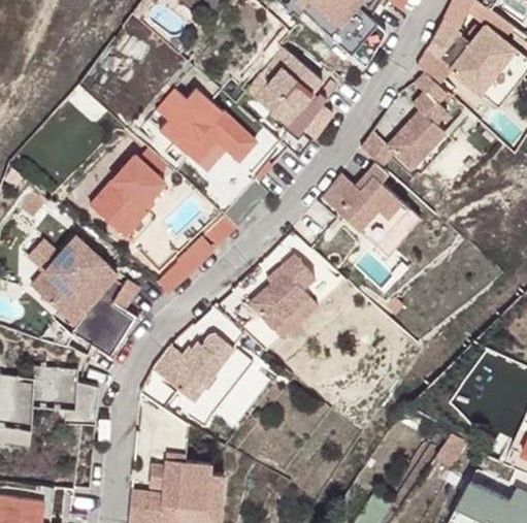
[(307,0),(332,22),(350,0),(307,0)]
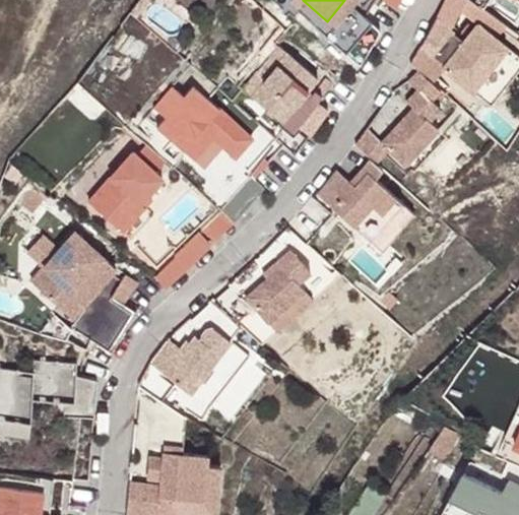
[(384,0),(395,9),(398,0),(384,0)]
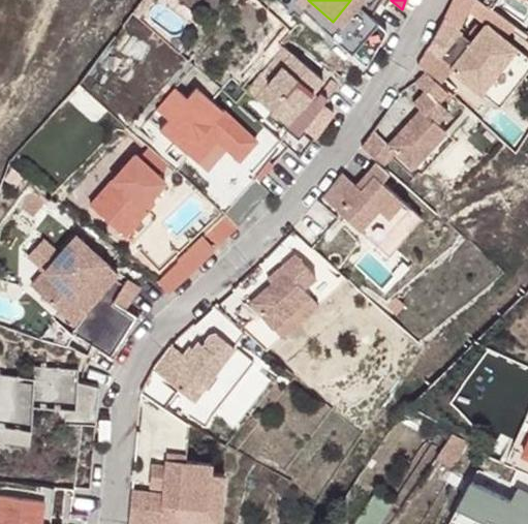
[(343,47),(368,65),(372,59),(389,31),(367,14),(343,47)]
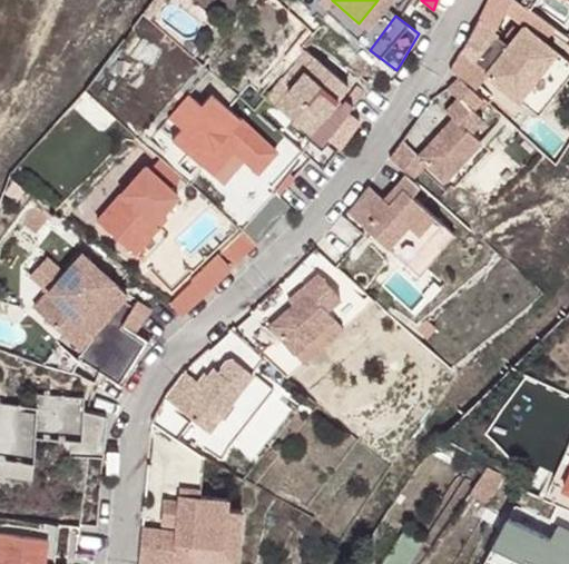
[(478,21),(461,50),(486,71),(483,73),(514,100),(555,53),(523,27),(518,32),(511,41),(507,46),(478,21)]
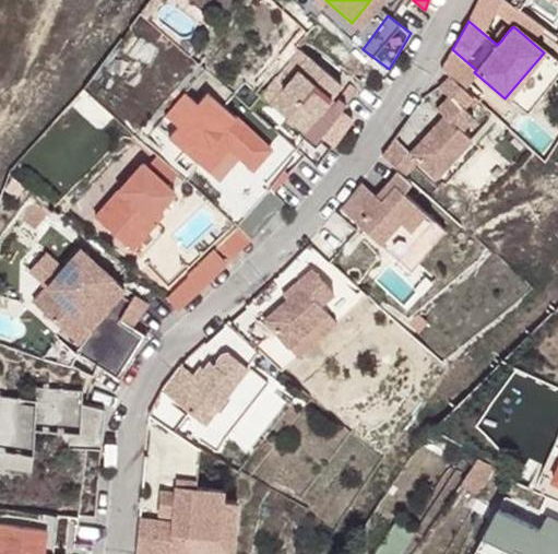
[(496,36),(501,40),(508,32),(503,27),(496,36)]
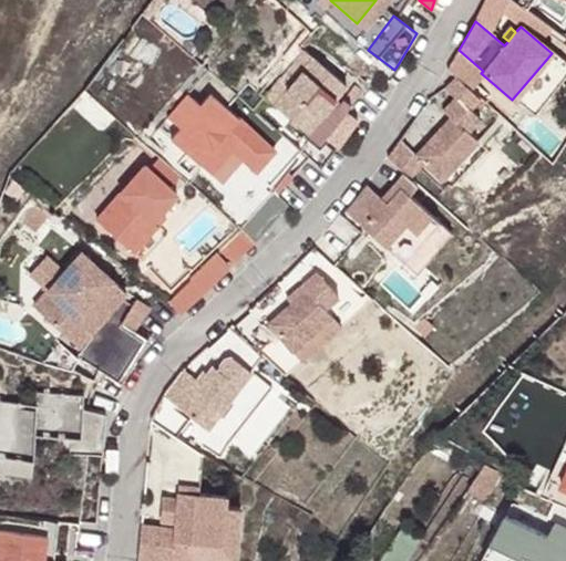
[(455,76),(469,89),(481,73),(483,71),(459,50),(446,69),(455,76)]
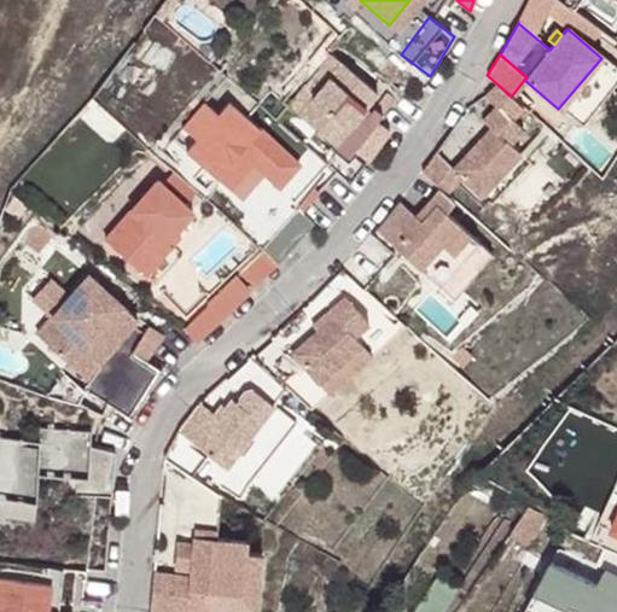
[(341,64),(300,114),(336,144),(362,111),(377,94),(341,64)]
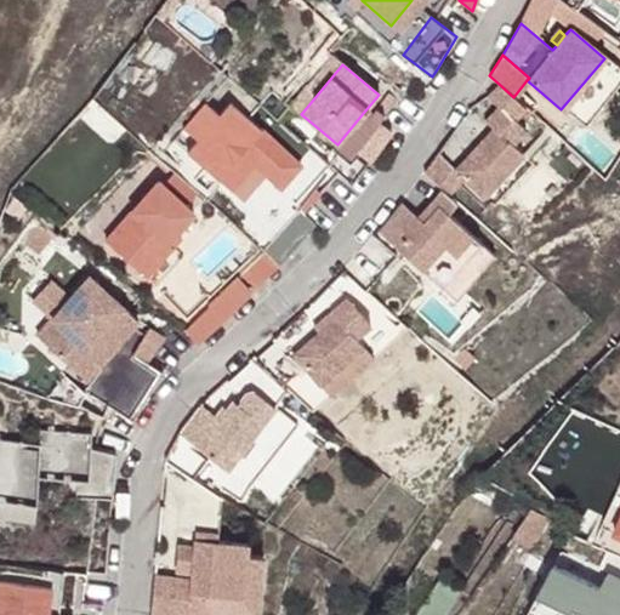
[(489,95),(500,104),(515,119),(525,108),(513,97),(499,84),(489,95)]
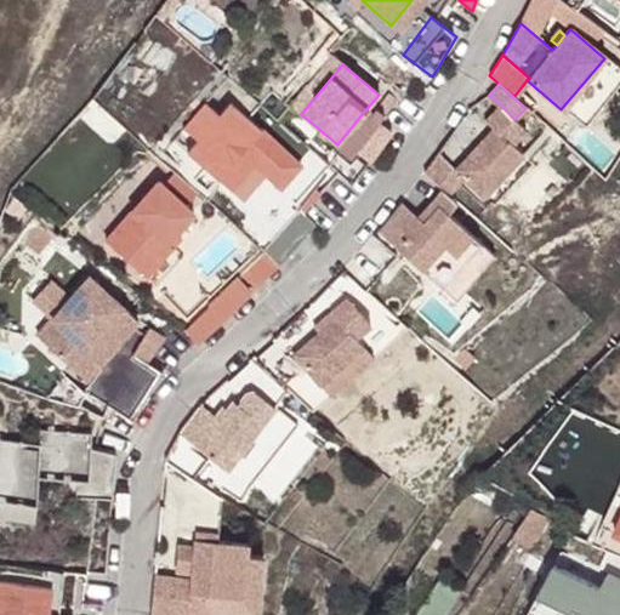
[(204,102),(183,126),(198,140),(187,152),(205,169),(231,192),(254,165),(280,188),(301,165),(231,103),(220,115),(204,102)]
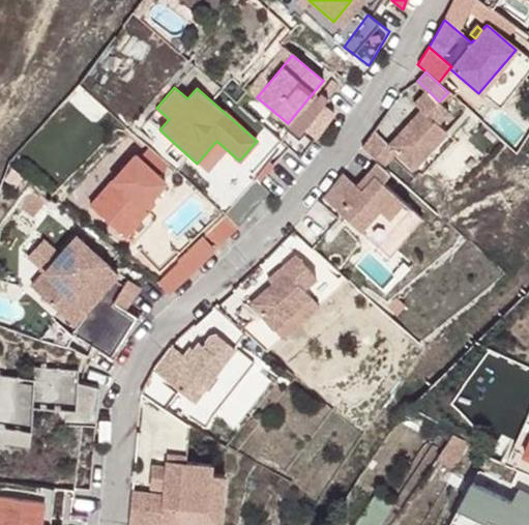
[(420,109),(388,144),(393,148),(421,175),(454,140),(437,123),(449,111),(439,101),(427,89),(414,103),(420,109)]
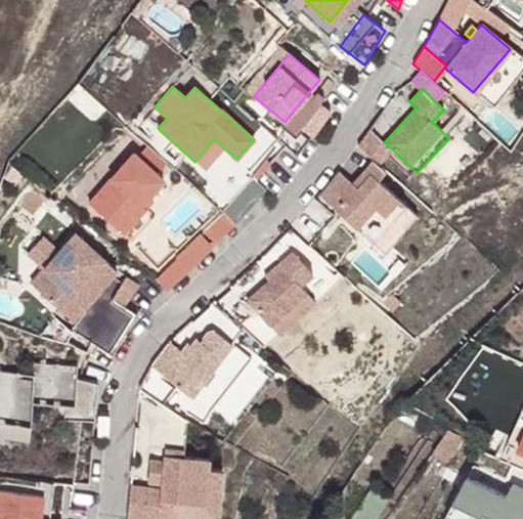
[(318,102),(300,128),(313,137),(332,113),(318,102)]
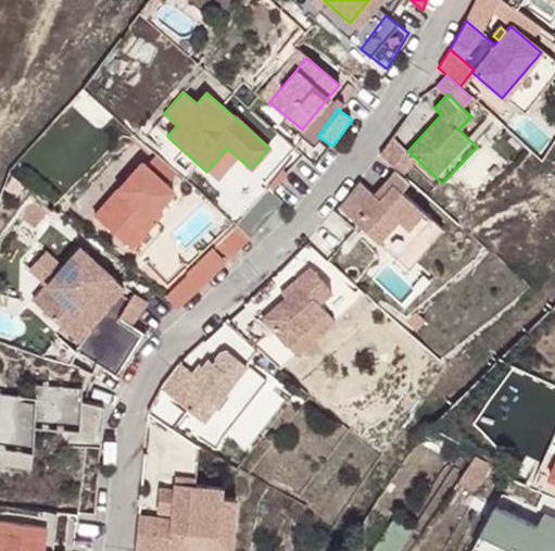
[(167,136),(151,122),(138,138),(169,166),(184,151),(167,136)]
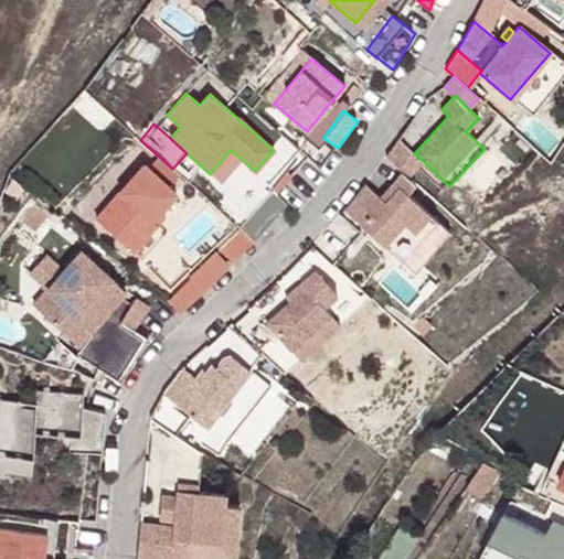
[(386,157),(408,178),(419,158),(414,153),(398,139),(386,157)]
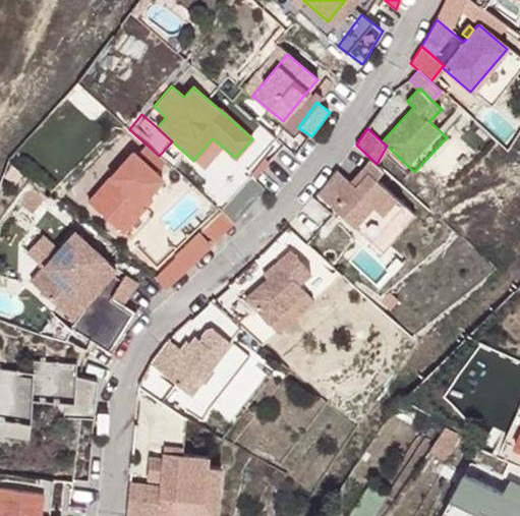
[(146,146),(135,158),(154,173),(164,162),(146,146)]
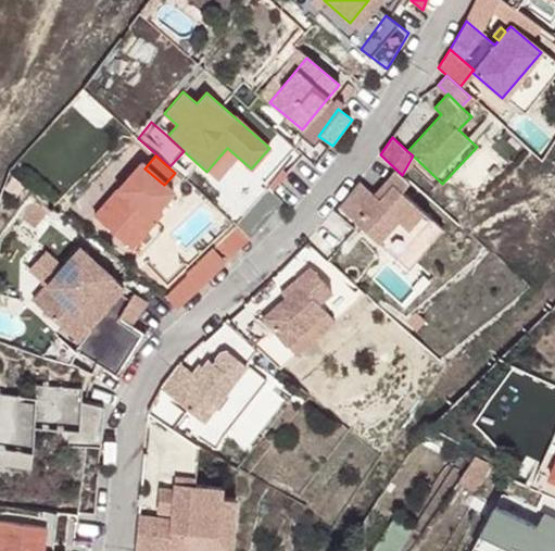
[(140,165),(93,217),(125,246),(155,210),(172,192),(164,185),(144,168),(140,165)]
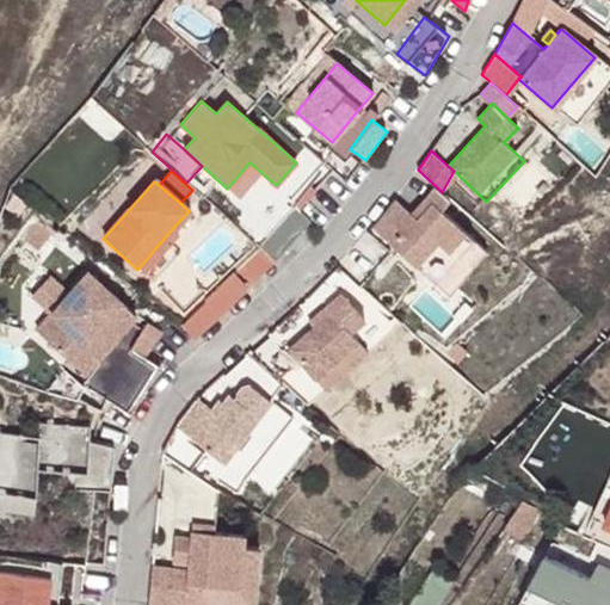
[(424,196),(411,214),(417,218),(431,201),(424,196)]
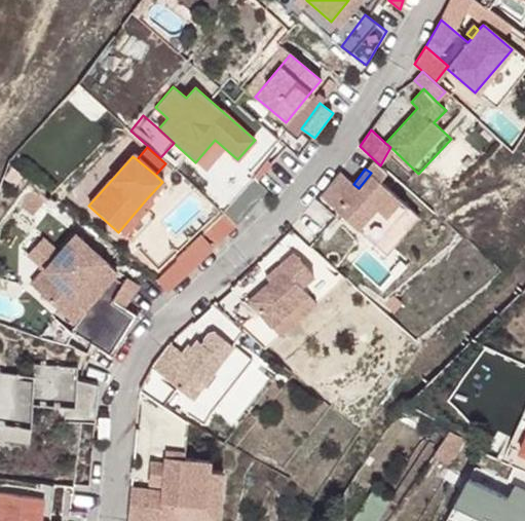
[(339,172),(320,195),(377,242),(408,203),(371,173),(359,188),(353,184),(339,172)]
